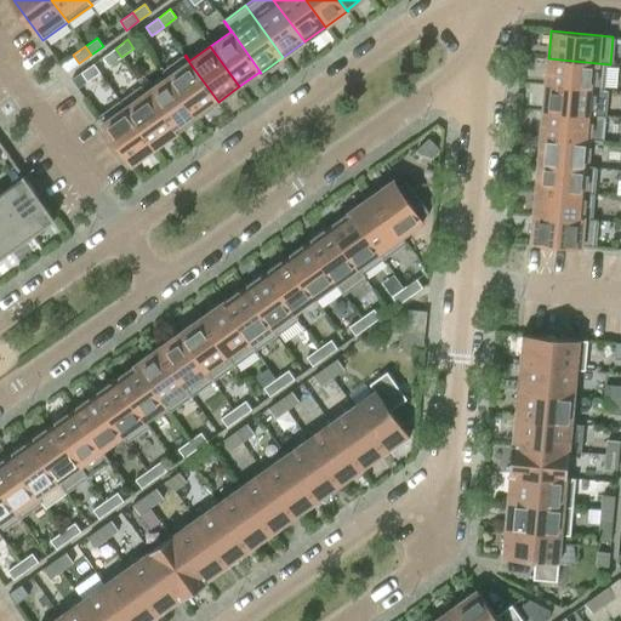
[(109,66),(121,57),(115,49),(103,57),(109,66)]
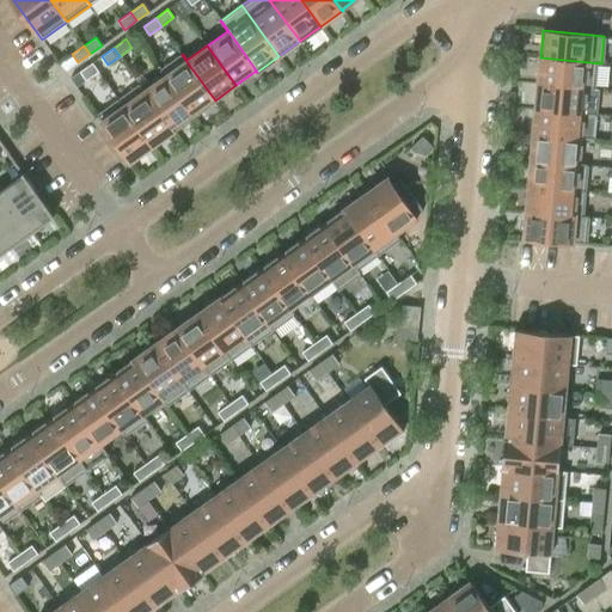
[(215,101),(182,55),(161,69),(194,115),(215,101)]
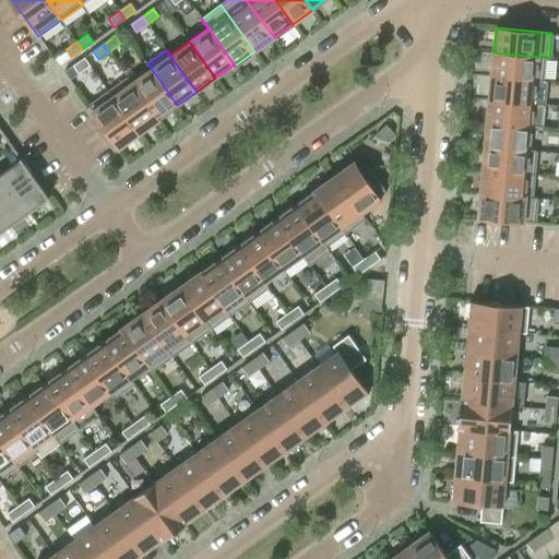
[(494,52),(491,76),(543,81),(543,80),(542,80),(544,58),(549,59),(549,58),(515,55),(494,52)]
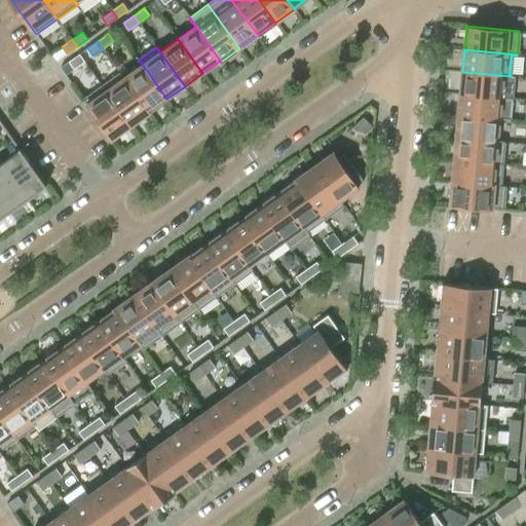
[(74,69),(84,61),(79,53),(69,62),(74,69)]
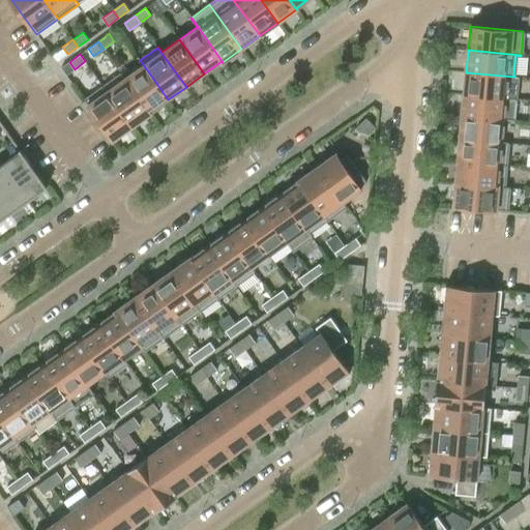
[(168,99),(140,60),(139,61),(142,65),(125,77),(122,72),(121,74),(150,114),(151,113),(150,112),(168,99)]
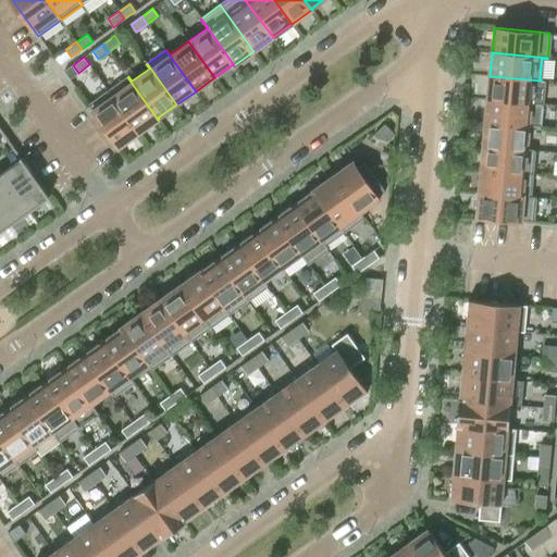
[(490,76),(487,99),(543,103),(545,81),(541,81),(490,76)]
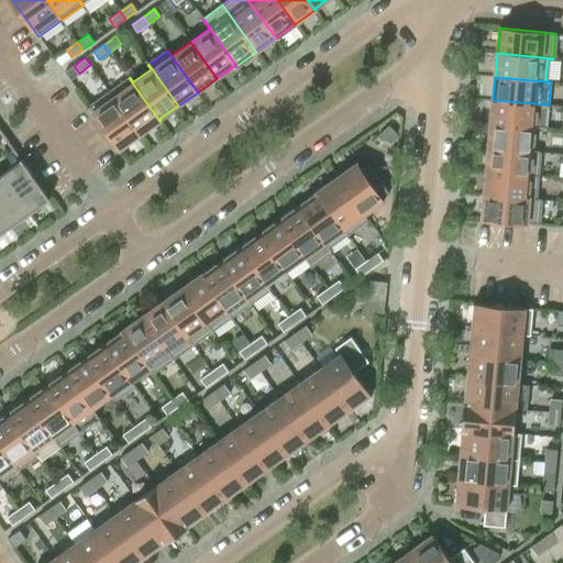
[(159,121),(129,78),(109,91),(140,135),(159,121)]
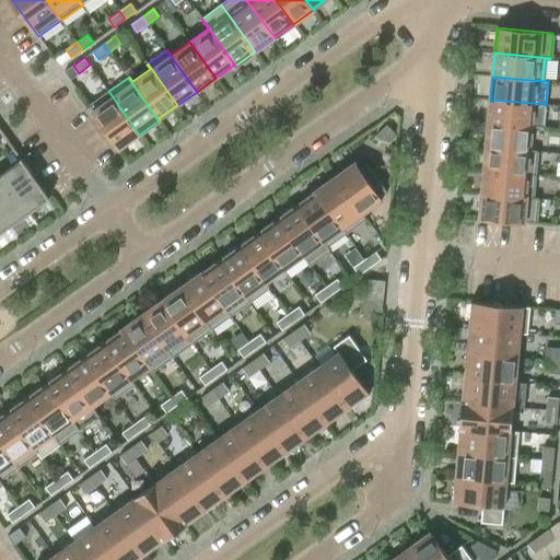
[(139,135),(108,91),(89,106),(119,149),(139,135)]
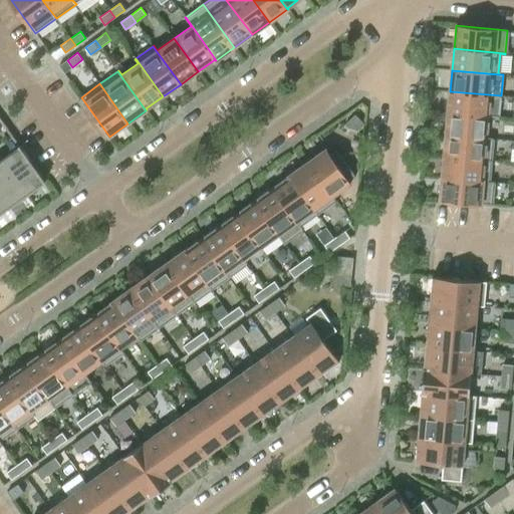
[(450,91),(448,113),(488,116),(499,117),(501,95),(450,91)]
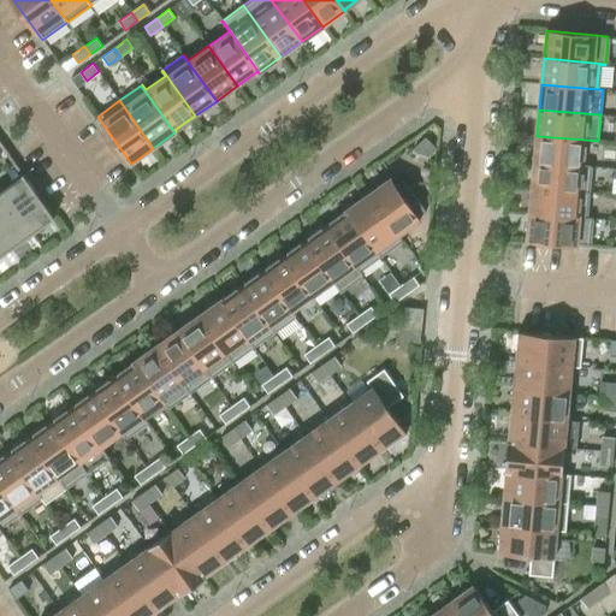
[(537,136),(534,161),(591,166),(591,165),(584,164),(585,140),(537,136)]
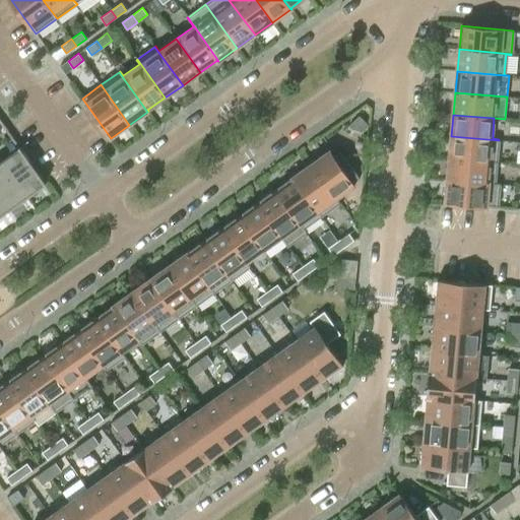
[(451,136),(449,157),(497,161),(499,140),(451,136)]
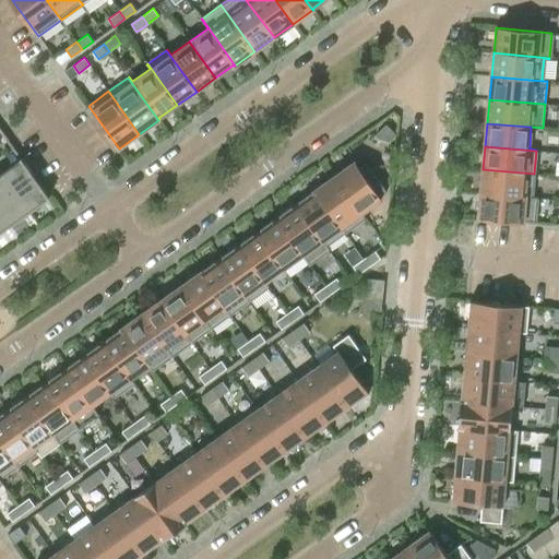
[(49,198),(21,158),(0,173),(28,212),(49,198)]
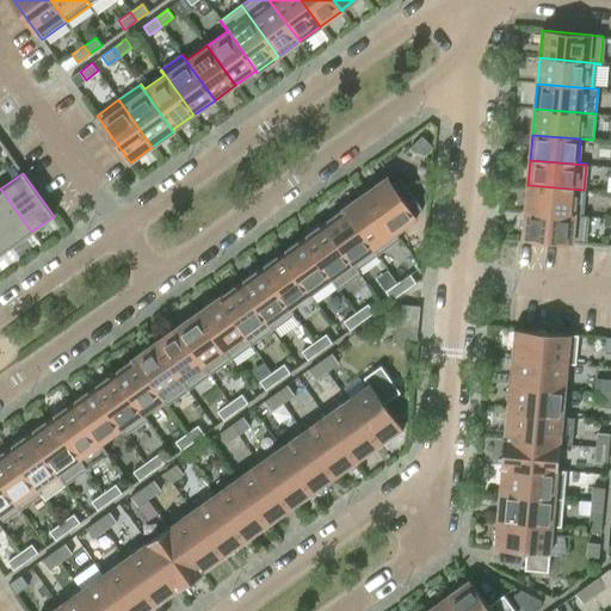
[(423,209),(400,178),(392,184),(387,177),(364,192),(397,239),(399,238),(395,233),(417,217),(414,215),(423,209)]
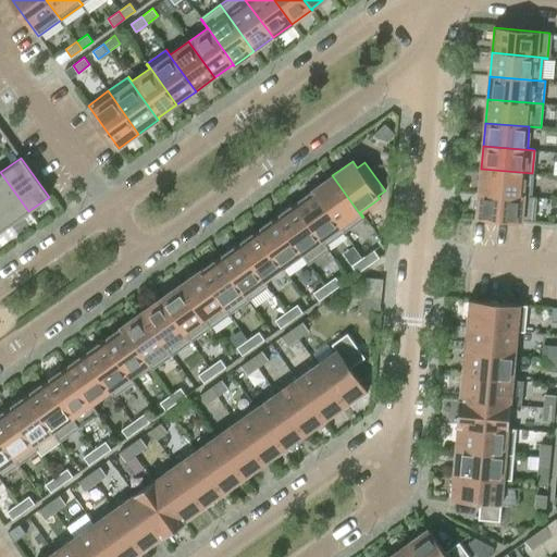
[(481,169),(480,193),(535,197),(535,196),(530,196),(532,173),(481,169)]
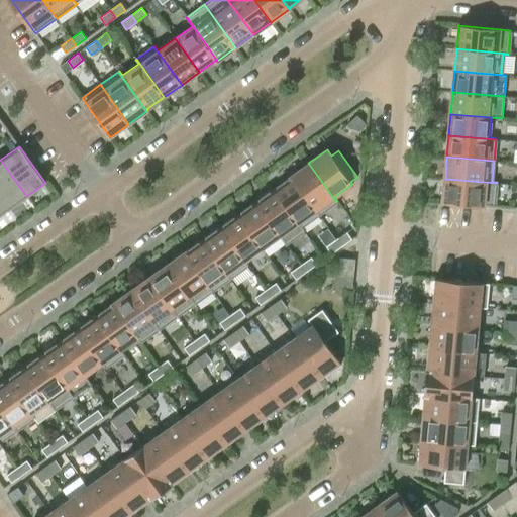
[(26,196),(0,160),(0,196),(8,209),(26,196)]
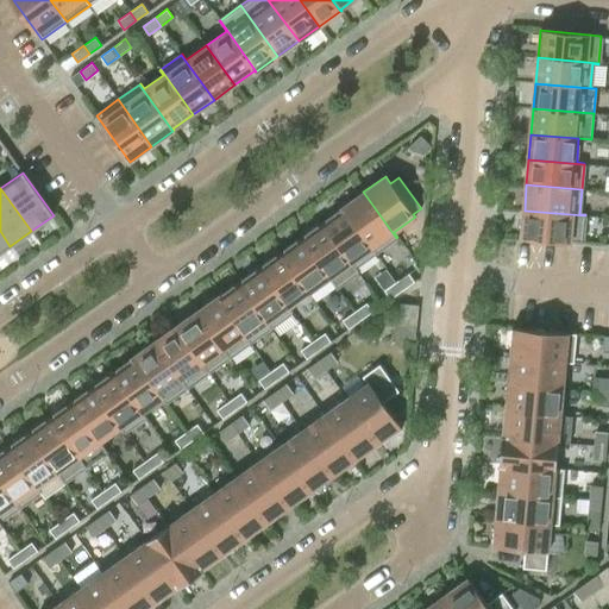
[(396,238),(363,192),(343,206),(376,252),(396,238)]
